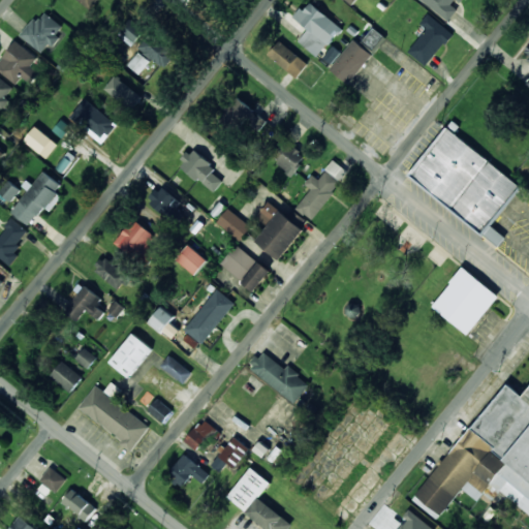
[(80,0),(92,8),(97,0),(80,0)]
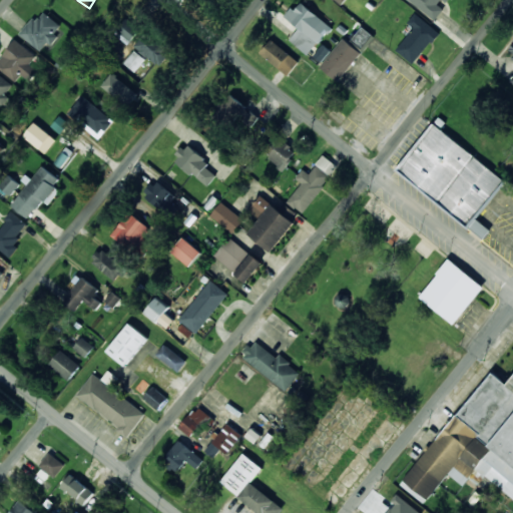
[(409,0),(435,20),(444,9),(441,6),(445,0),(409,0)]
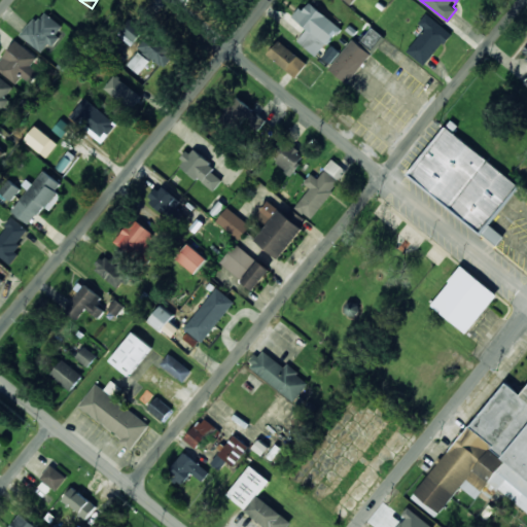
[(341,29),(311,2),(304,10),(301,7),(292,16),(308,29),(297,40),(316,57),(341,29)]
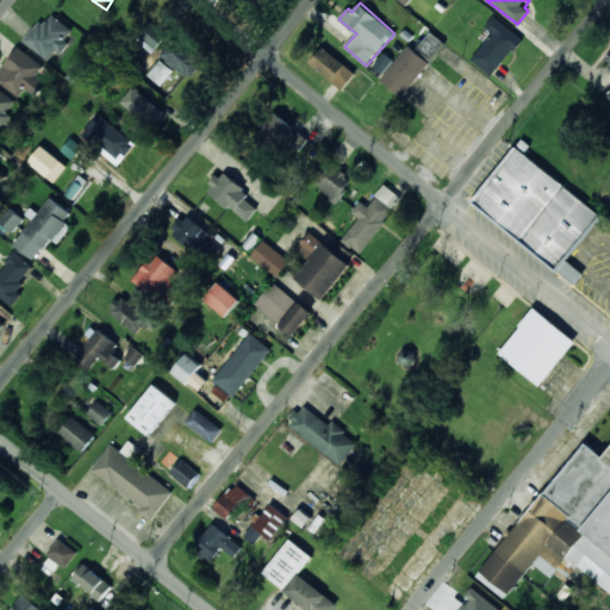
[(75,32),(53,14),(44,24),(39,20),(23,41),(48,61),(56,51),(58,54),(75,32)]
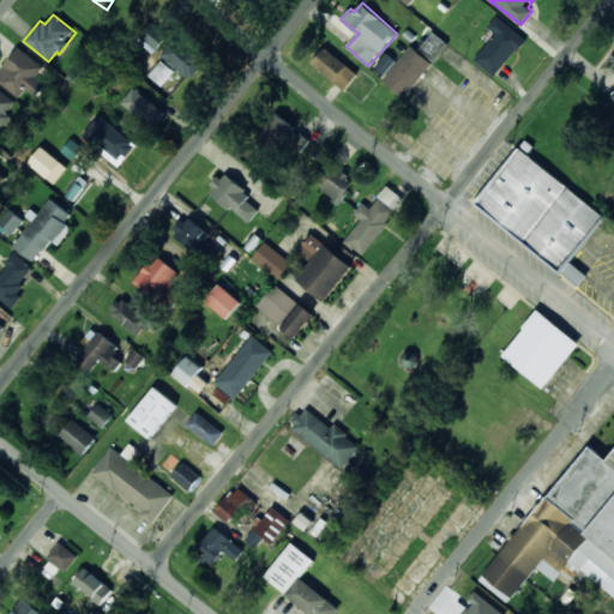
[(479,38),(486,43),(474,60),(497,77),(525,37),(497,16),(479,38)]
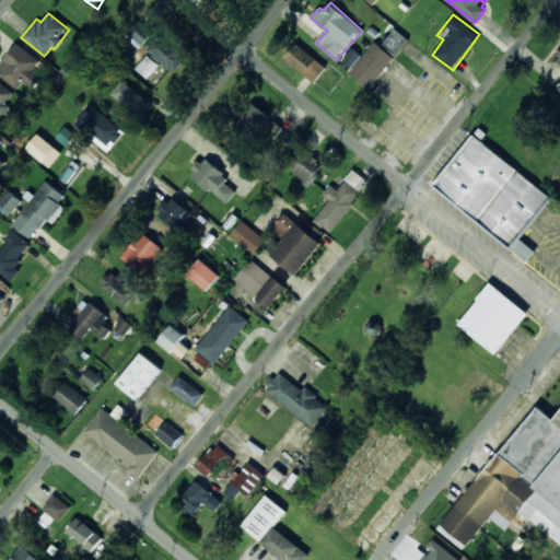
[(135,18),(121,34),(140,48),(153,32),(135,18)]
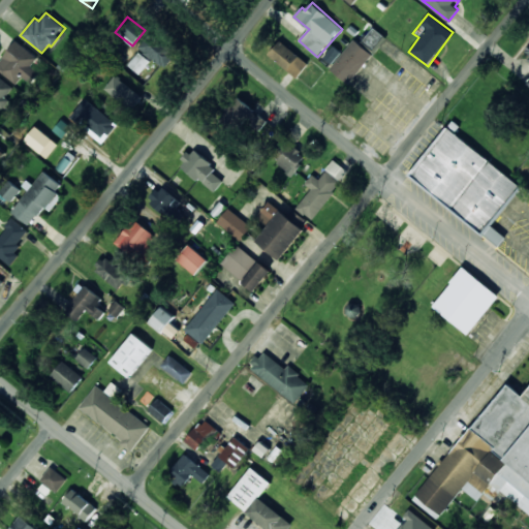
[(384,36),(373,28),(363,41),(373,50),(384,36)]
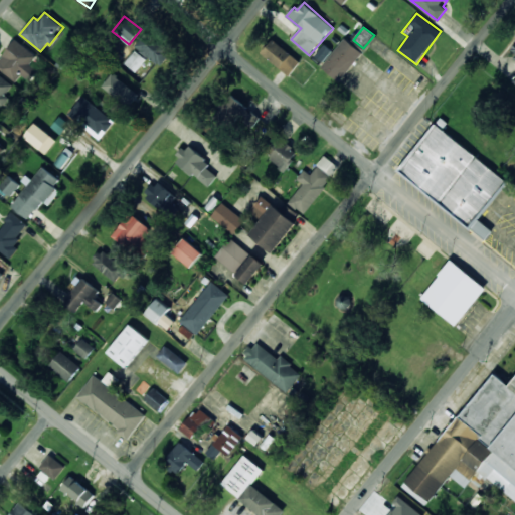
[(135,47),(161,66),(172,50),(146,32),(135,47)]
